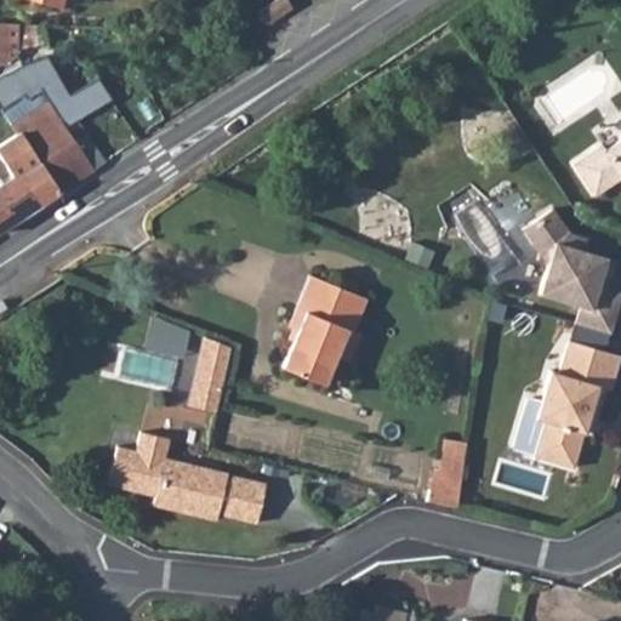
[(275,0),(250,15),(257,28),(284,13),(275,0)]
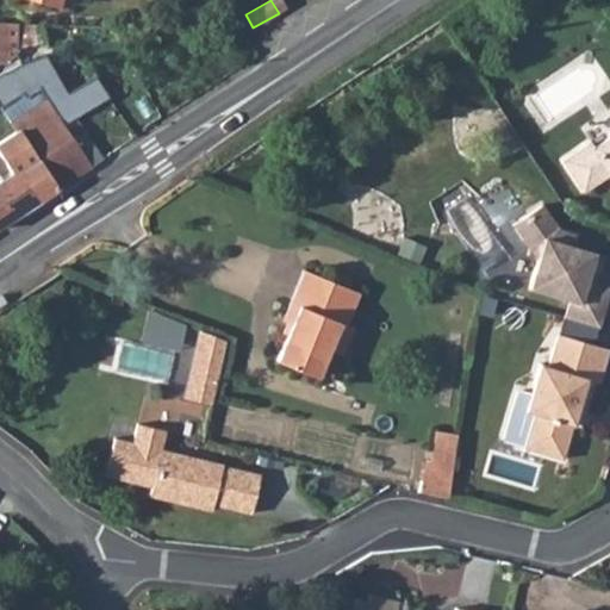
[(18,24),(17,45),(27,47),(30,25),(18,24)]
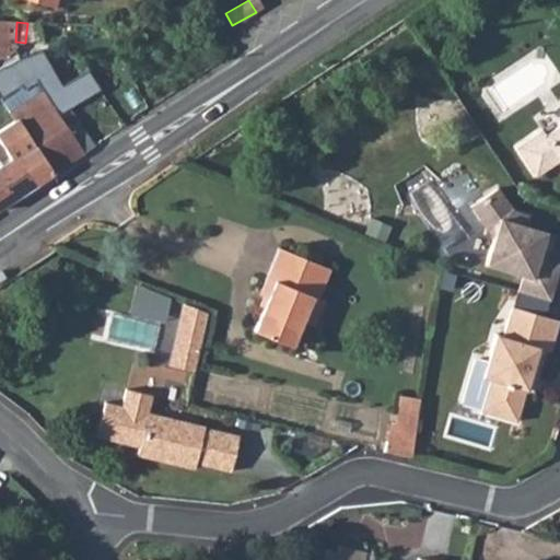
[(36,51),(19,58),(41,91),(56,114),(67,108),(103,86),(90,68),(58,86),(36,51)]
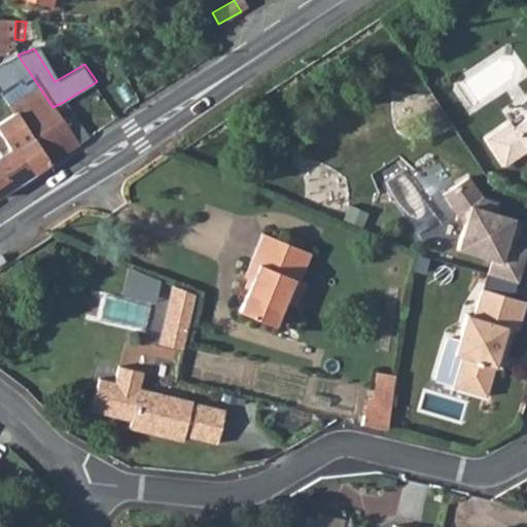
[(0,93),(7,105),(38,85),(18,55),(0,61),(0,93)]
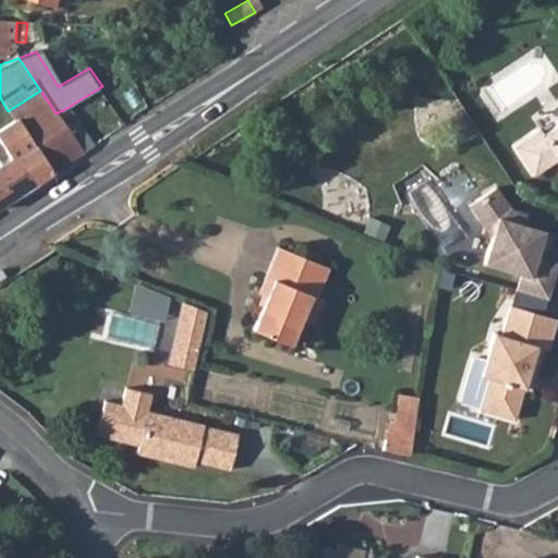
[(40,91),(8,111),(12,119),(16,116),(52,170),(92,145),(67,108),(56,113),(40,91)]
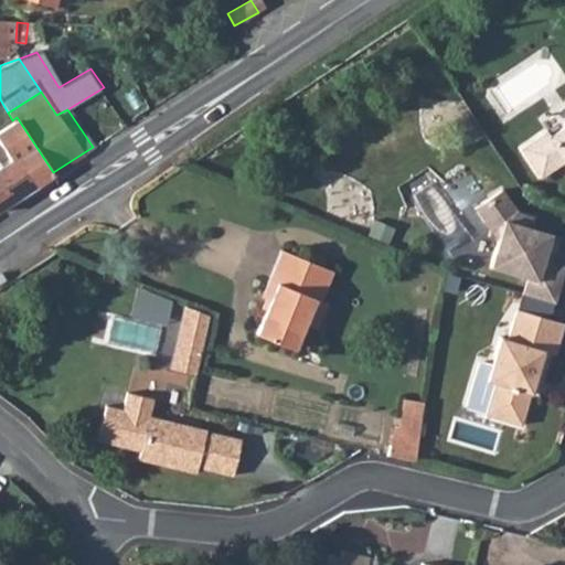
[(12,120),(0,127),(0,145),(9,159),(16,155),(34,185),(53,172),(17,117),(12,120)]
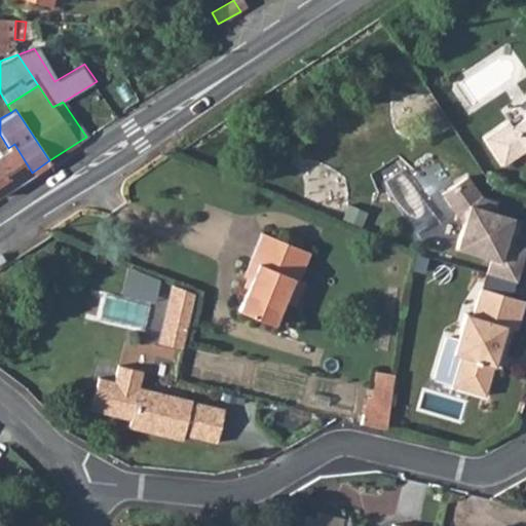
[(488,137),(505,161),(525,147),(525,116),(515,124),(512,121),(488,137)]
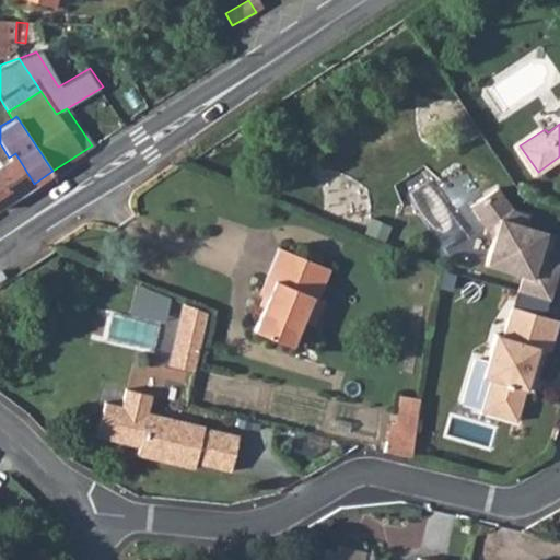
[(0,206),(34,184),(15,153),(9,158),(0,143),(0,206)]
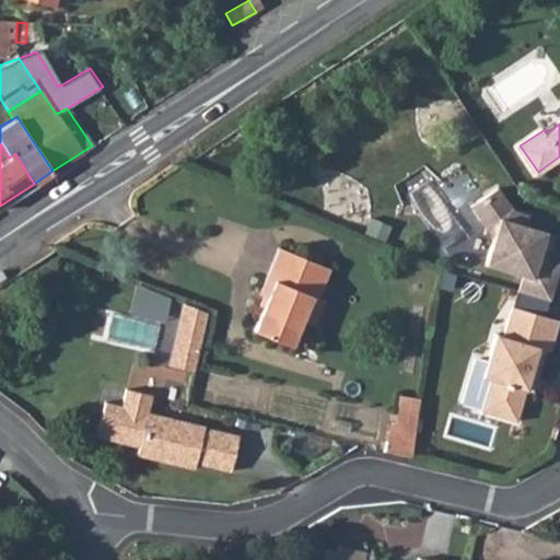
[(496,190),(469,208),(481,226),(494,230),(492,241),(486,266),(522,276),(555,284),(559,264),(559,263),(547,260),(553,234),(517,225),(520,214),(511,212),(496,190)]
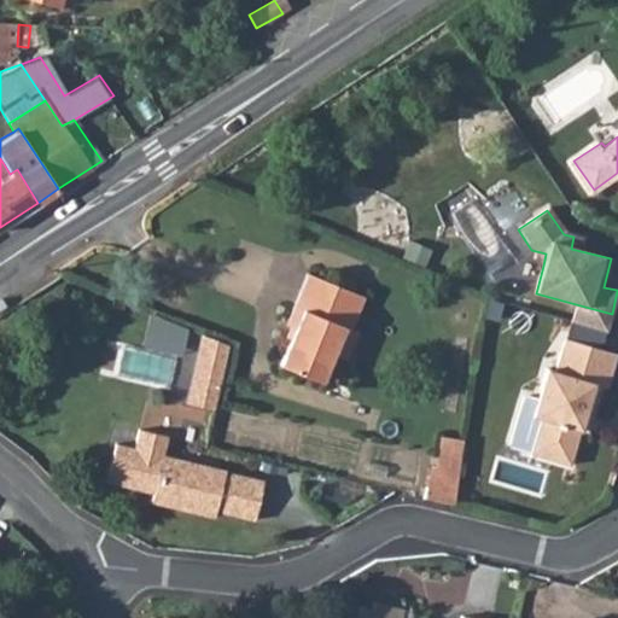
[(546,254),(531,250),(543,266),(546,254)]
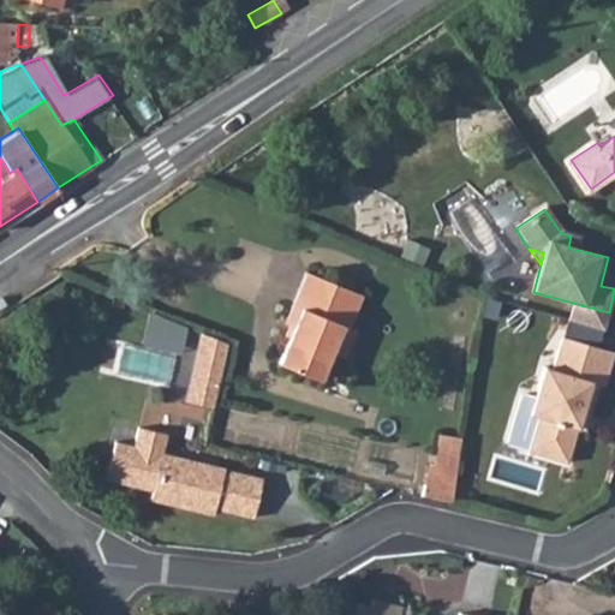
[(315,378),(324,354),(336,323),(342,324),(353,292),(298,272),(278,323),(287,328),(274,363),(315,378)]
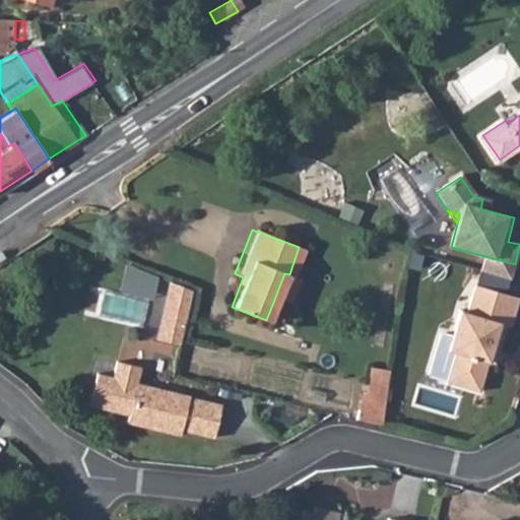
[(484,256),(480,271),(511,279),(515,264),(484,256)]
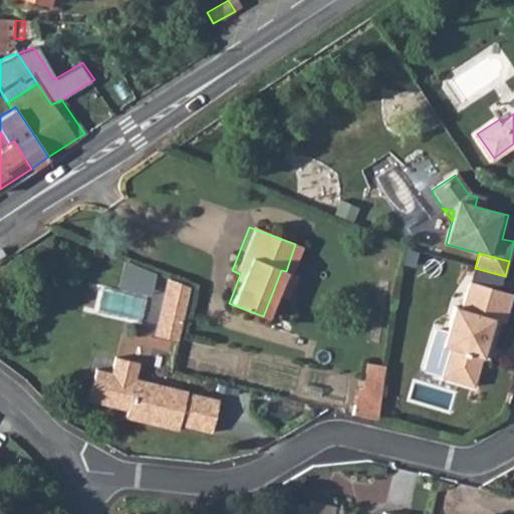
[(168,281),(159,315),(182,321),(190,288),(168,281)]
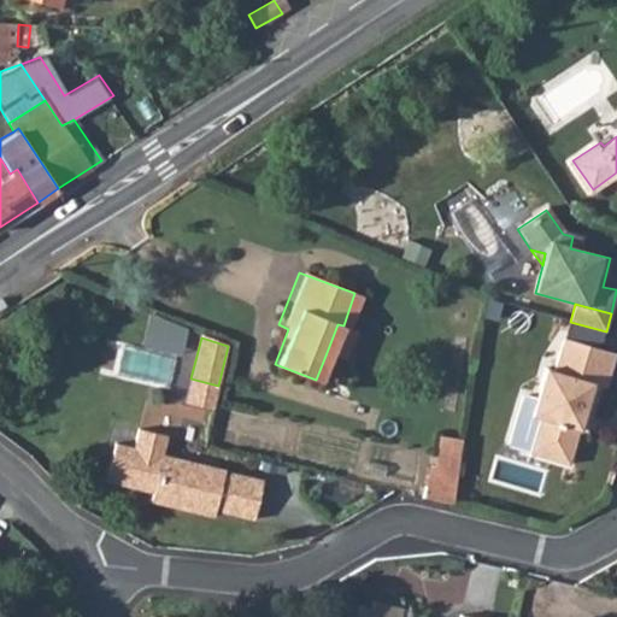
[(609,387),(616,356),(616,352),(566,340),(558,372),(548,370),(536,418),(544,419),(535,456),(575,465),(587,418),(594,421),(604,386),(609,387)]
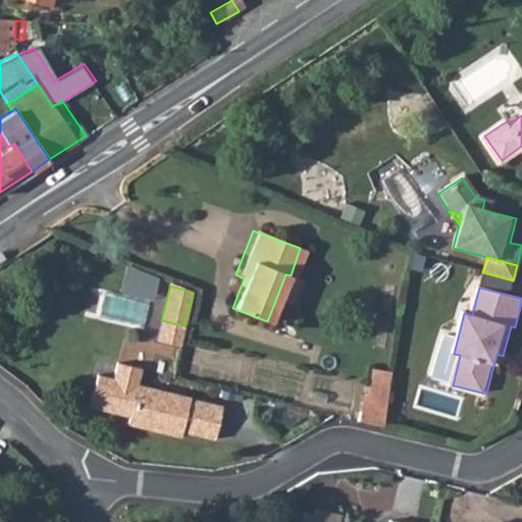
[(161,320),(157,337),(179,344),(185,326),(161,320)]
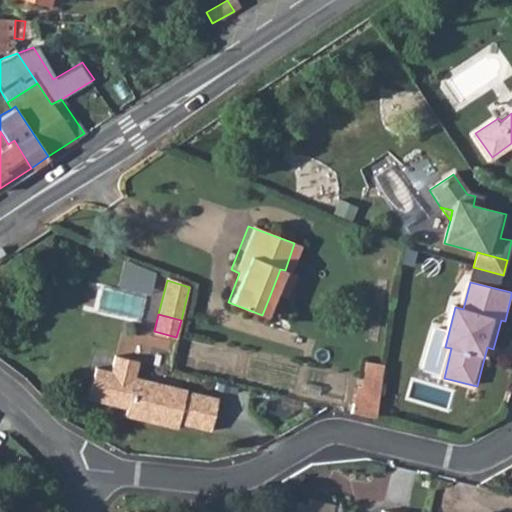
[(135,360),(113,353),(108,369),(93,365),(84,395),(122,406),(120,413),(171,427),(173,422),(205,431),(214,400),(182,391),(182,390),(131,375),(135,360)]
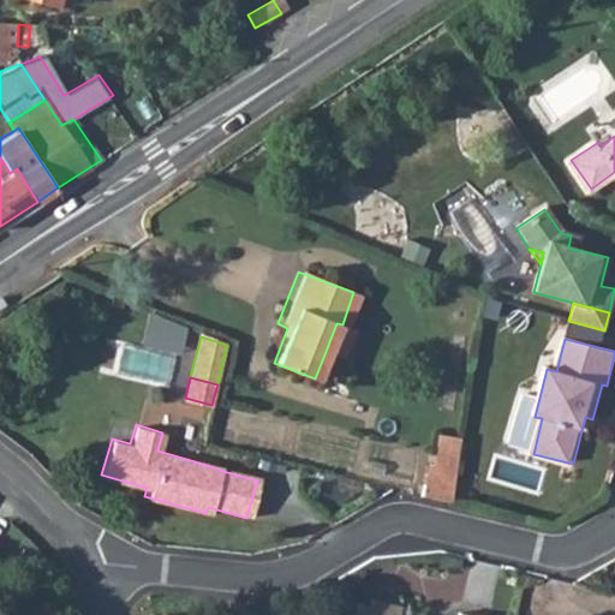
[(439,431),(427,494),(453,499),(464,436),(439,431)]
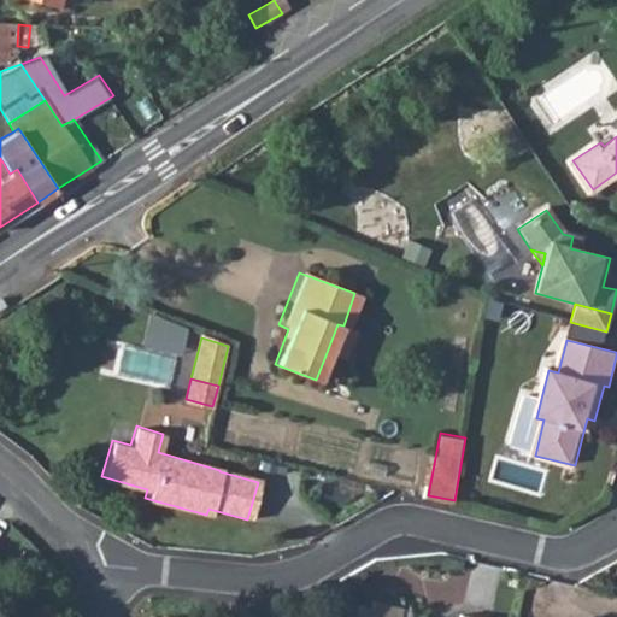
[(472,616),(464,615),(463,616),(403,616),(406,609),(378,601),(374,616),(472,616)]
